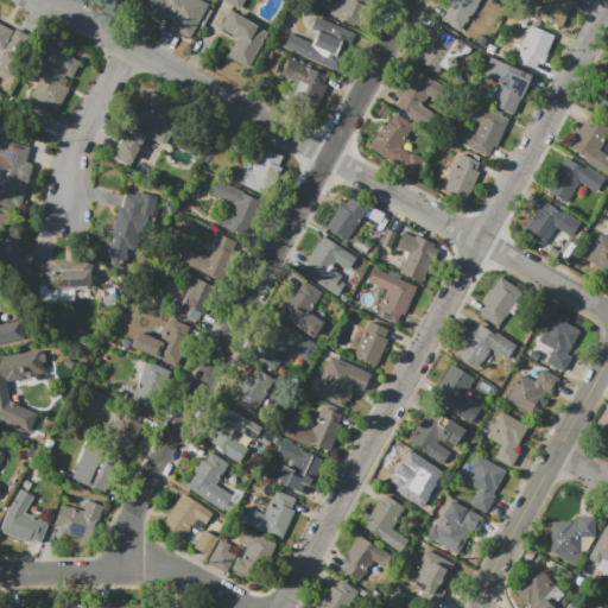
[(145,0),(201,0),(213,7),(191,43),(168,27),(172,21),(164,17),(160,24),(139,11),(145,0)]
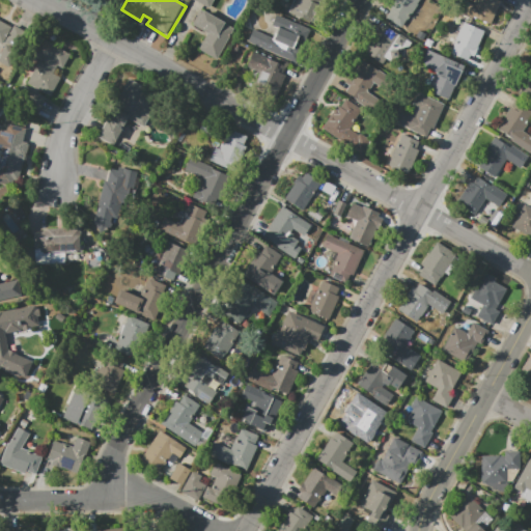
[(194,0),(213,0),(208,8),(194,0)]
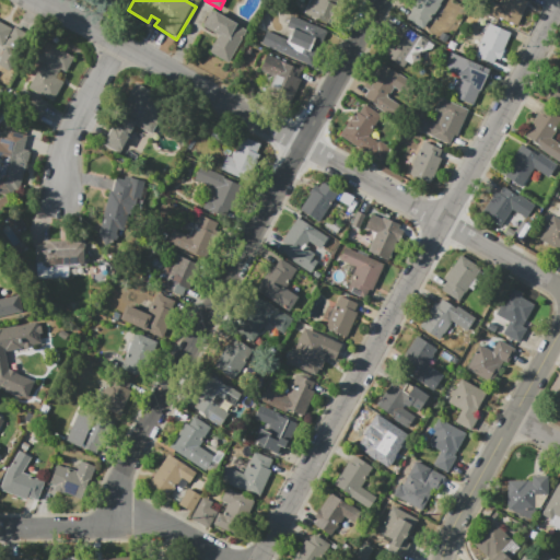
[(304,14),(308,0),(341,0),(333,24),(304,14)]
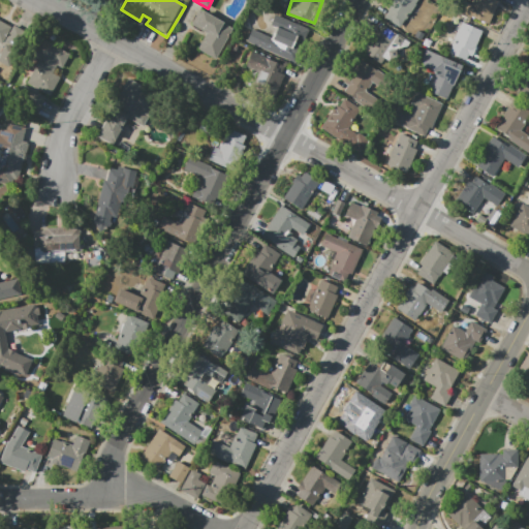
[(385,17),(395,0),(421,0),(404,28),(385,17)]
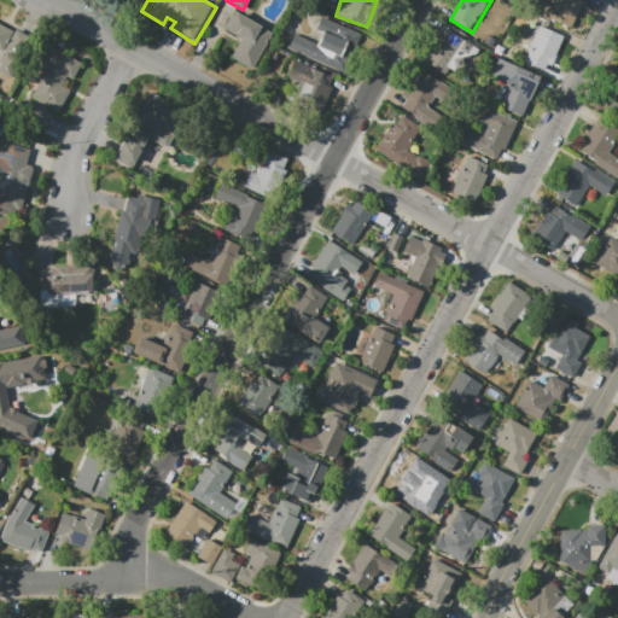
[(530,16),(536,0),(540,0),(552,6),(553,0),(579,0),(582,1),(570,29),(551,19),(548,24),(530,16)]
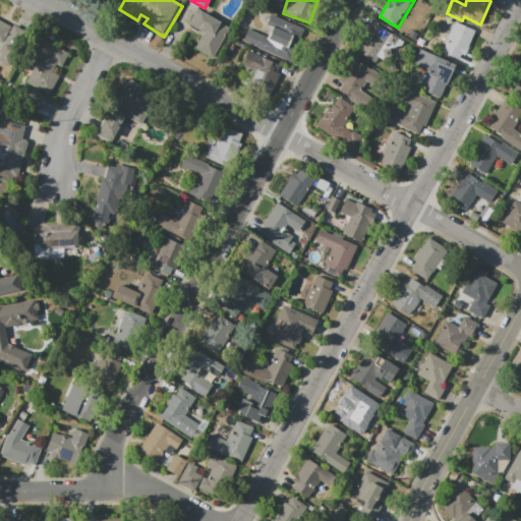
[(194,49),(204,34),(188,24),(197,8),(231,29),(212,59),(194,49)]
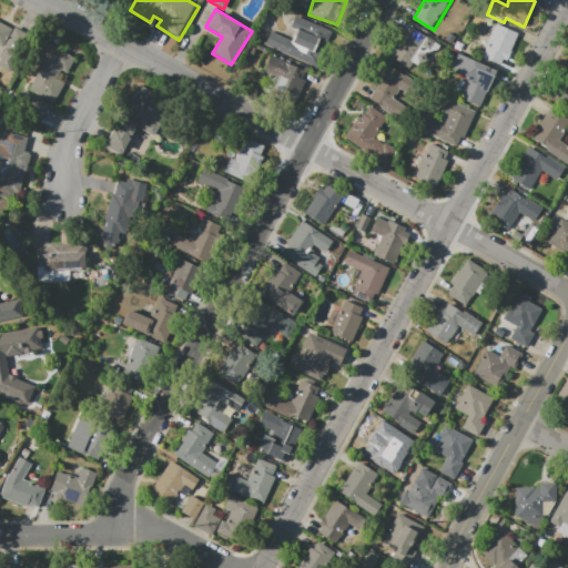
[(264,44),(270,31),(291,40),(295,30),(290,28),(295,16),(332,31),(316,68),(264,44)]
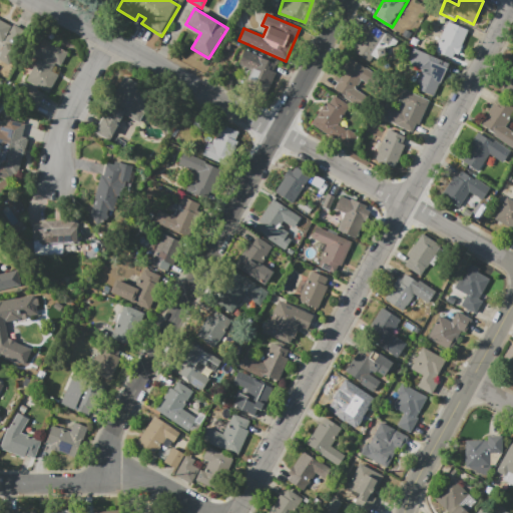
[(10,66),(0,61),(0,52),(4,45),(0,42),(0,17),(28,34),(10,66)]
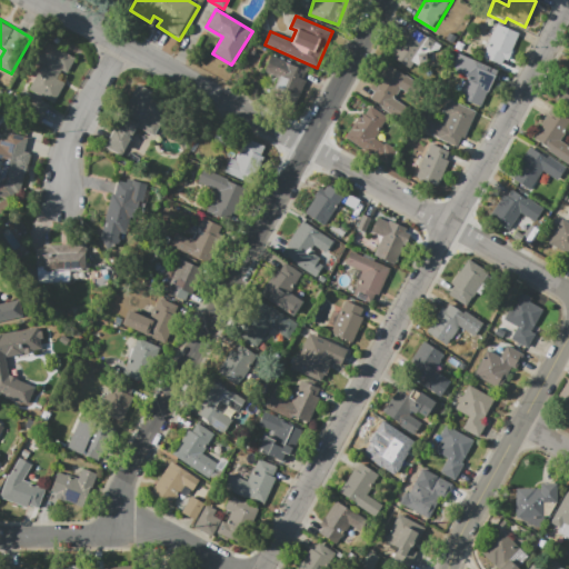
[(483,58),(487,49),(485,48),(496,22),(519,33),(507,61),(503,59),(500,66),(483,58)]
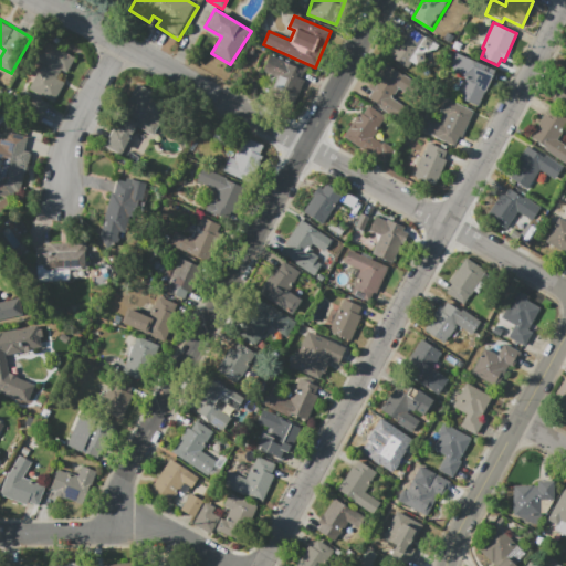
[(390,58),(408,29),(427,41),(408,69),(390,58)]
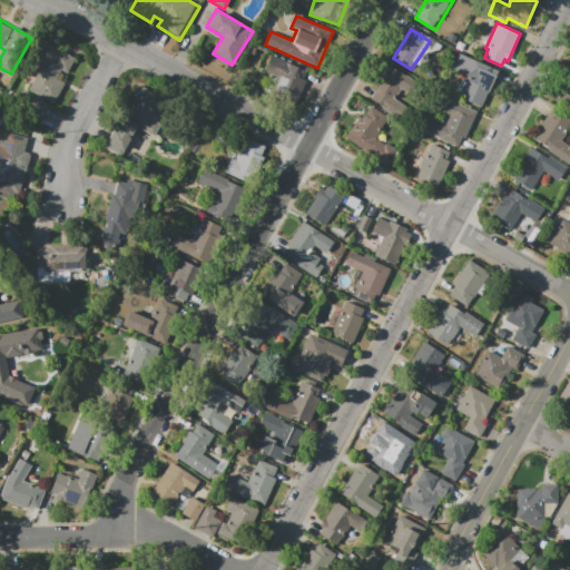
[(29,89),(43,64),(36,59),(46,41),(76,58),(67,74),(61,71),(57,79),(65,84),(53,104),(29,89)]
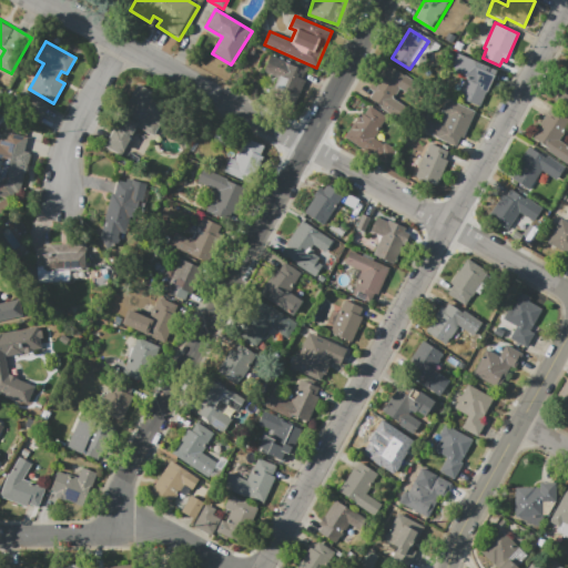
[(479,108),(457,98),(465,80),(462,78),(463,75),(449,70),(457,52),(496,70),(479,108)]
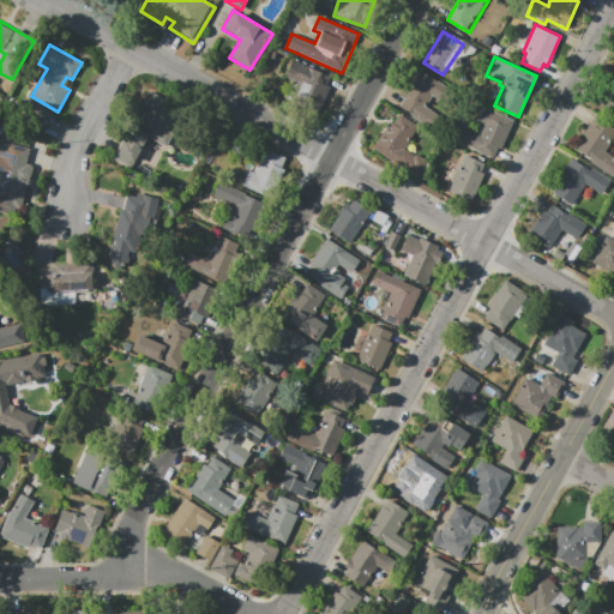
[(294,59),(331,74),(327,84),(331,86),(319,113),(293,102),(301,83),(287,77),(294,59)]
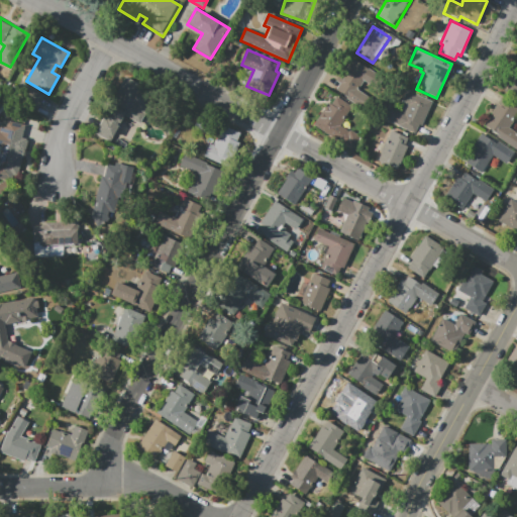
[(367,110),(345,99),(347,96),(335,90),(339,83),(335,81),(342,70),(345,71),(352,59),(378,73),(371,85),(364,81),(358,90),(374,98),(367,110)]
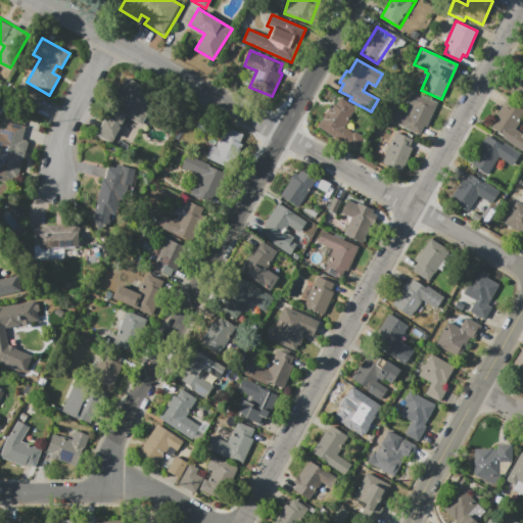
[(522,68),(522,98),(510,90),(522,68)]
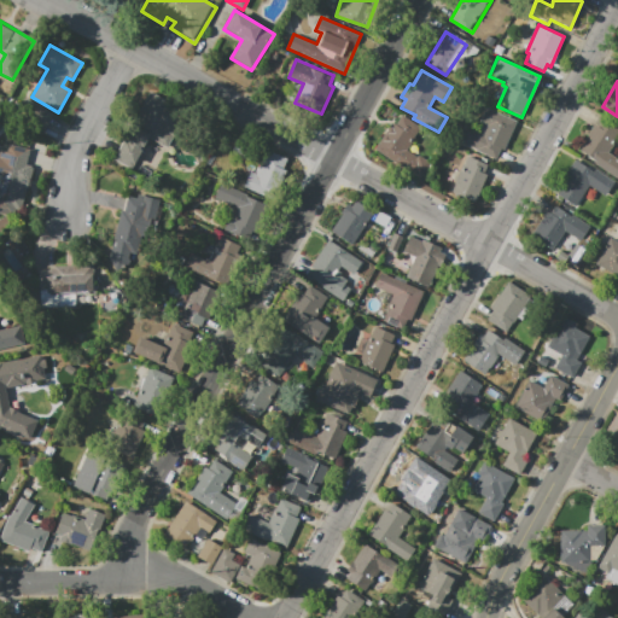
[(114,159),(149,91),(186,110),(168,146),(149,136),(132,169),(114,159)]
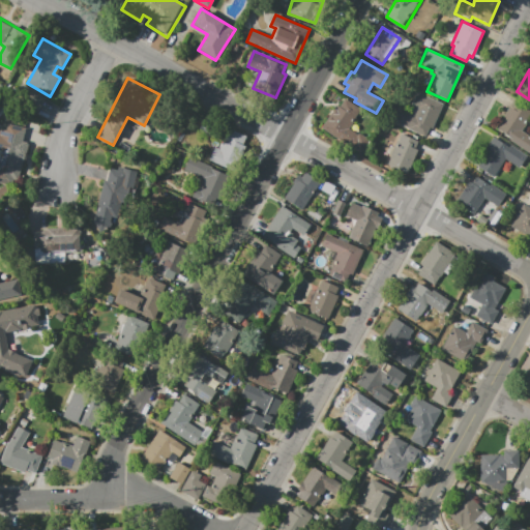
[(36,111),(45,96),(25,86),(18,100),(36,111)]
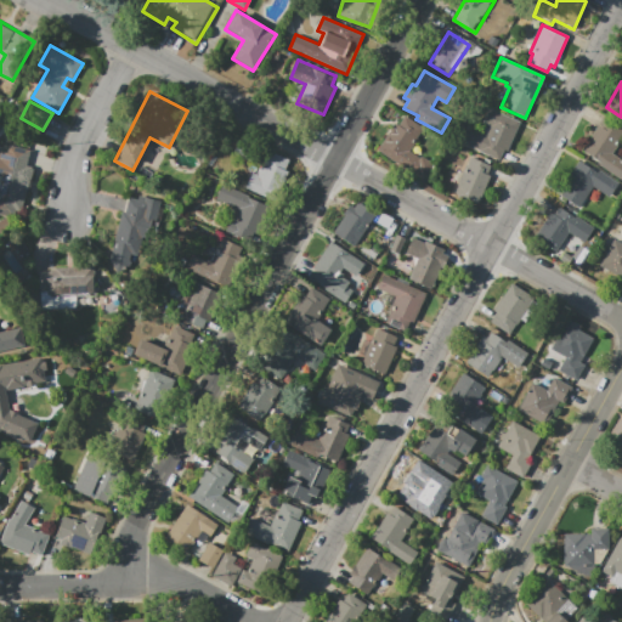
[(490,108),(520,122),(507,152),(504,151),(499,162),(479,152),(480,151),(462,143),(469,126),(486,134),(490,126),(482,123),(490,108)]
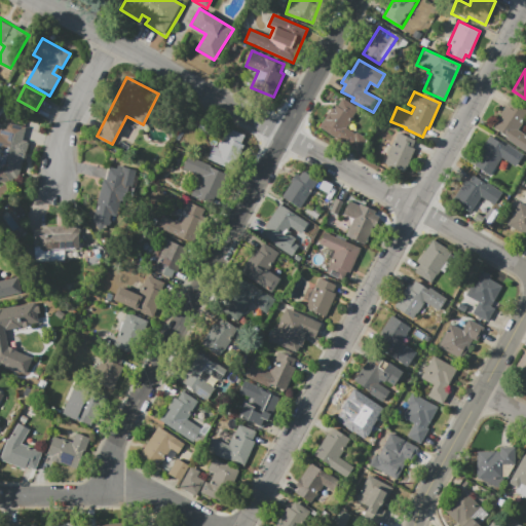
[(360,151),(318,128),(332,104),(336,107),(341,99),(358,108),(346,128),(367,140),(360,151)]
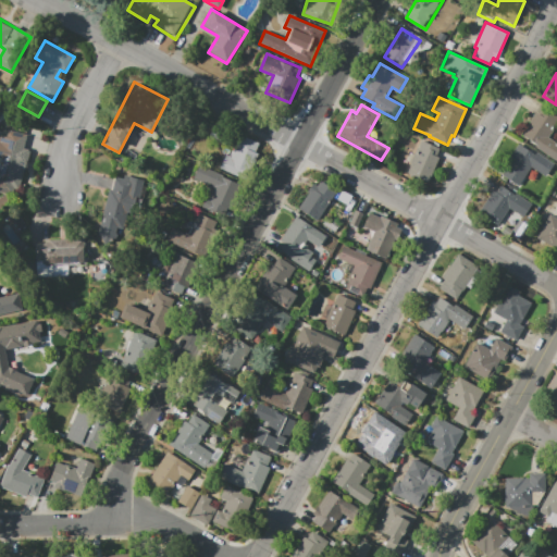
[(556,160),(520,136),(535,112),(539,114),(543,108),(556,116),(556,124),(549,137),(556,141),(556,160)]
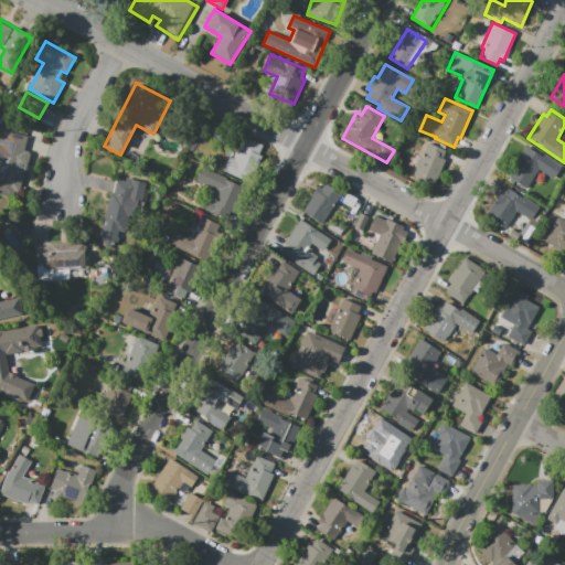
[(27,151),(28,152),(29,155),(29,157),(28,158),(27,159),(25,160),(22,170),(24,171),(18,200),(0,194),(0,137),(6,138),(7,131),(28,137),(24,151),(25,151),(27,151)]
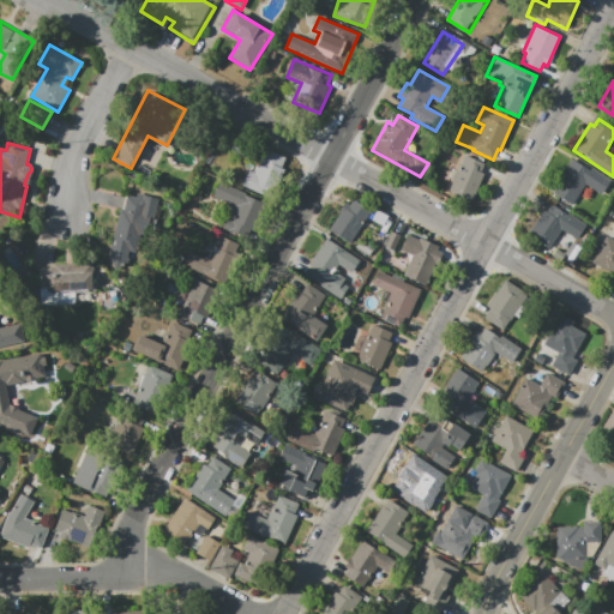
[(242,186),(248,169),(254,172),(263,149),(287,158),(271,197),(242,186)]
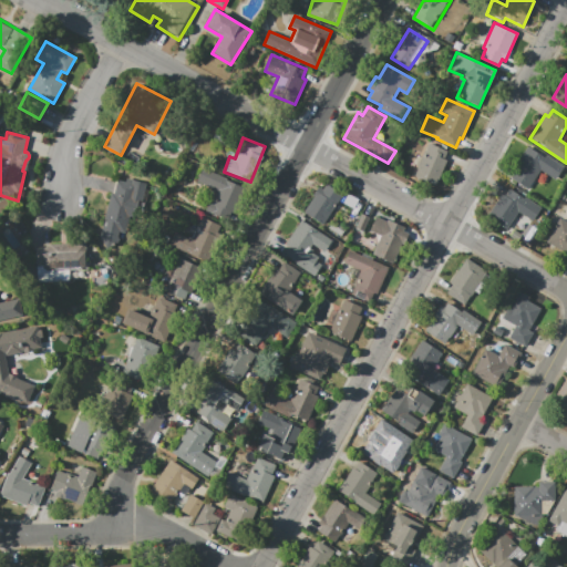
[(414,176),(428,143),(451,153),(437,185),(414,176)]
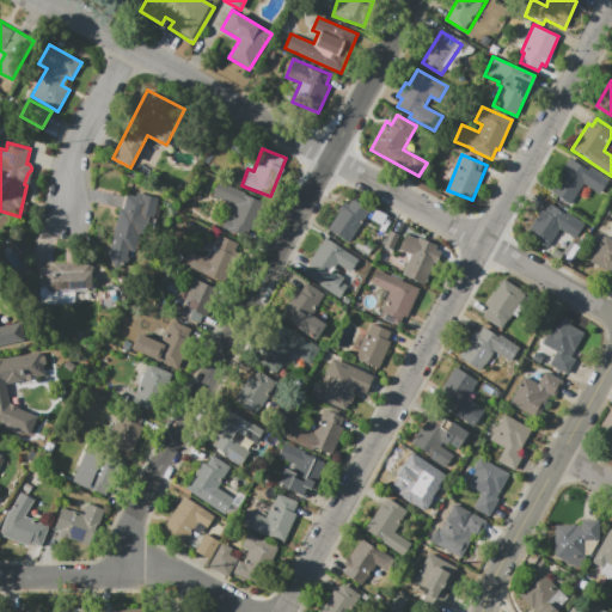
[(571,203),(549,190),(570,157),(575,160),(576,158),(610,178),(599,194),(583,184),(571,203)]
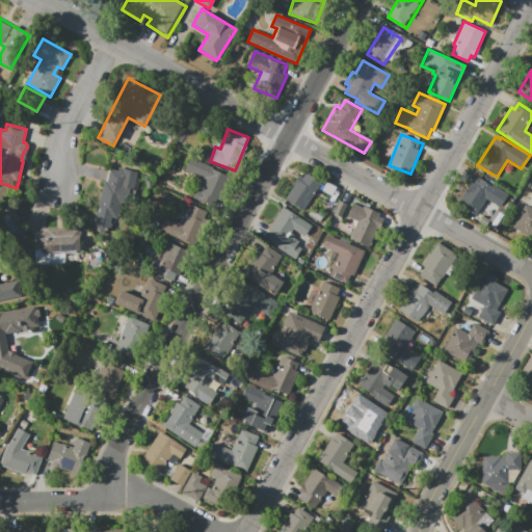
[(193,198),(197,188),(201,189),(204,179),(185,171),(190,158),(214,167),(214,169),(230,176),(217,208),(193,198)]
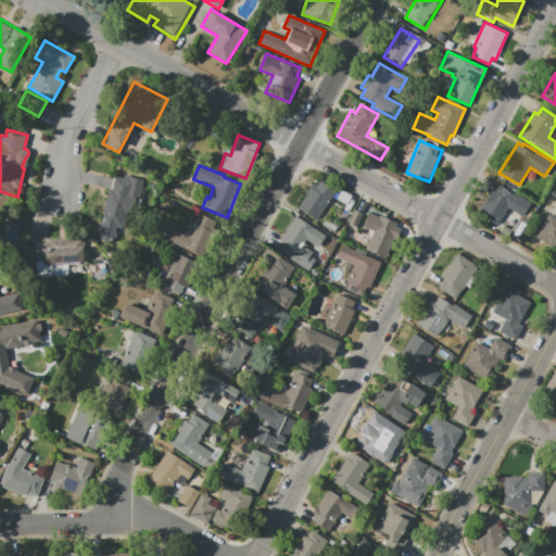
[(98,234),(109,189),(112,190),(115,177),(123,179),(124,175),(148,180),(140,213),(128,210),(121,239),(98,234)]
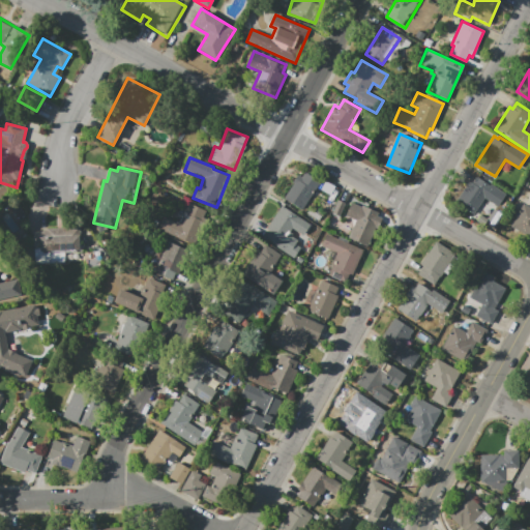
[(284,198),(293,183),(292,182),(298,174),(301,176),(304,172),(320,182),(301,209),(284,198)]
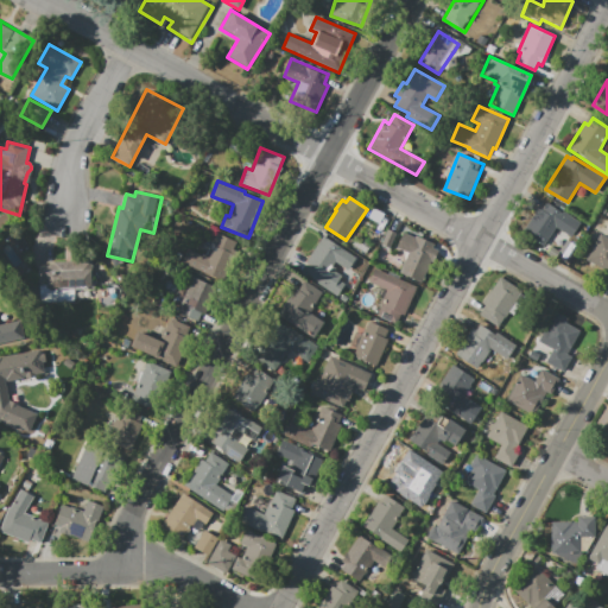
[(543,246),(521,233),(538,207),(542,210),(548,201),(584,225),(575,239),(556,227),(543,246)]
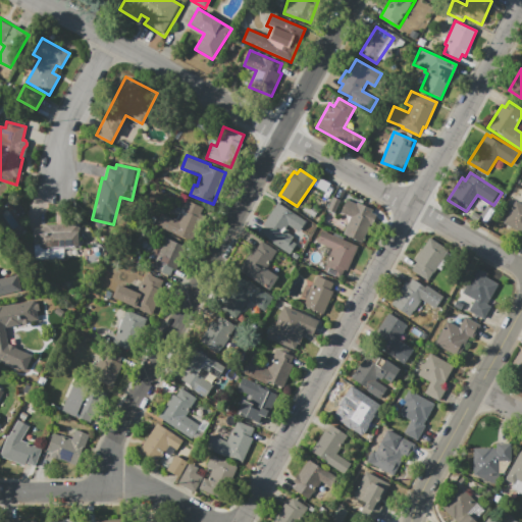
[(521,232),(503,220),(516,200),(521,203),(521,232)]
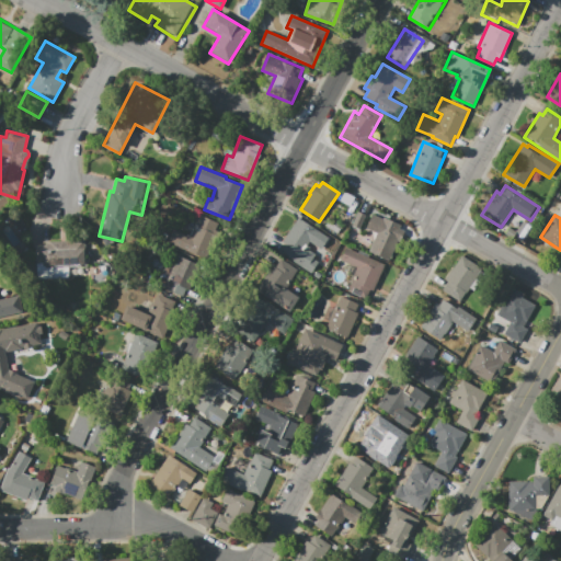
[(167,245),(173,229),(190,236),(194,226),(195,227),(199,216),(221,225),(207,262),(167,245)]
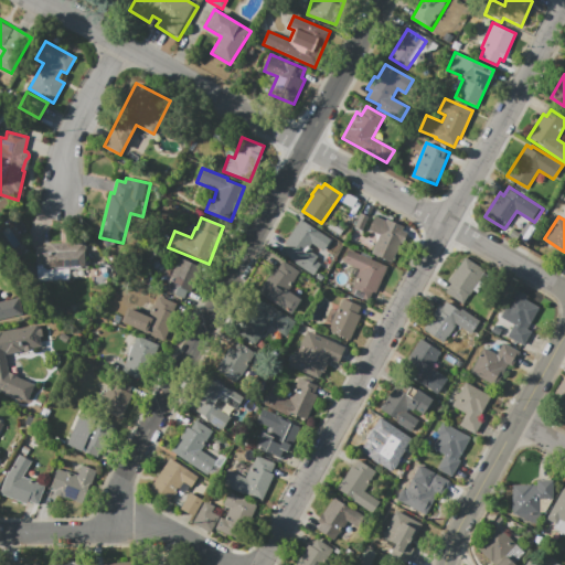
[(301,219),(331,240),(323,252),(311,243),(309,246),(313,249),(311,252),(318,256),(315,259),(321,264),(313,276),(295,263),(295,262),(281,253),(291,238),(289,237),(301,219)]
